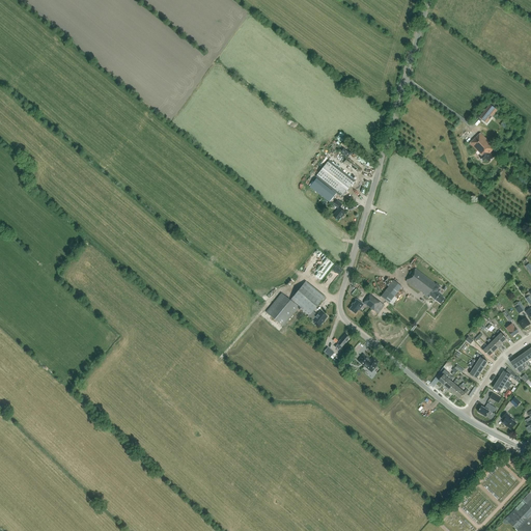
[(491,104),(480,117),(487,123),(499,110),(491,104)]
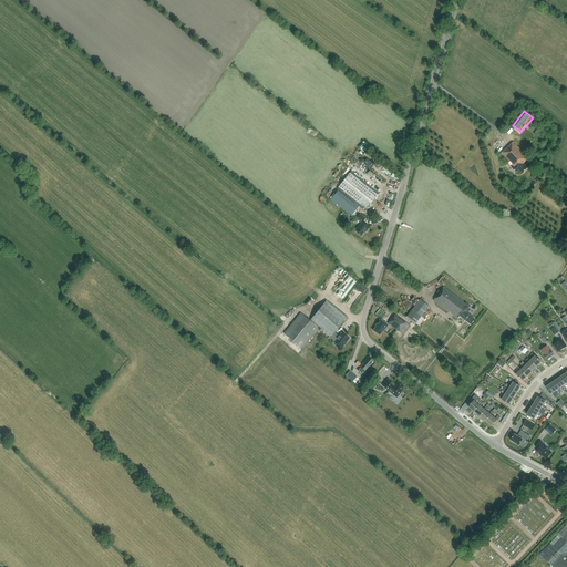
[(518,169),(523,173),(527,168),(523,164),(529,158),(514,142),(502,153),(515,167),(513,168),(516,172),(518,169)]
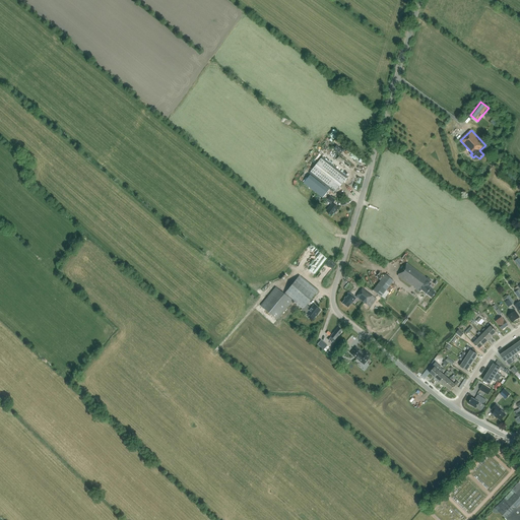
[(309,174),(310,175),(303,183),(322,198),(329,190),(334,193),(347,177),(322,157),(309,174)]
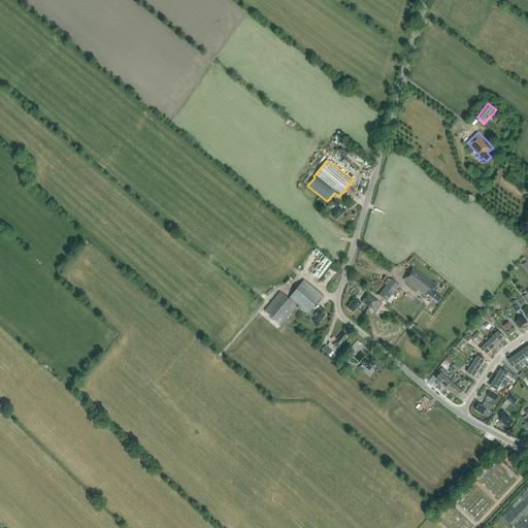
[(340,203),(335,199),(331,204),(336,207),(331,215),(336,220),(340,215),(341,215),(343,211),(337,206),(340,203)]
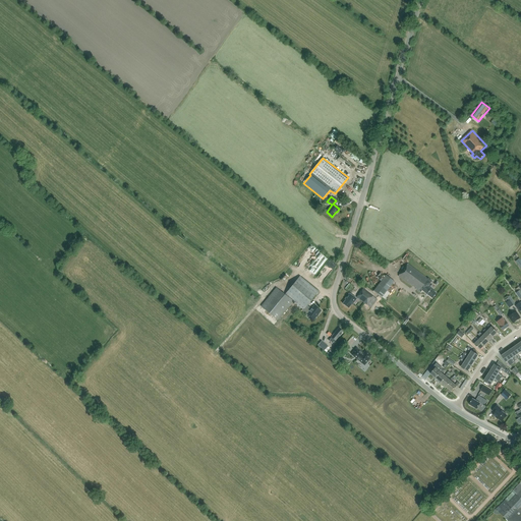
[(420,292),(421,290),(426,294),(431,298),(436,293),(427,287),(431,281),(427,278),(427,279),(408,264),(398,276),(420,292)]
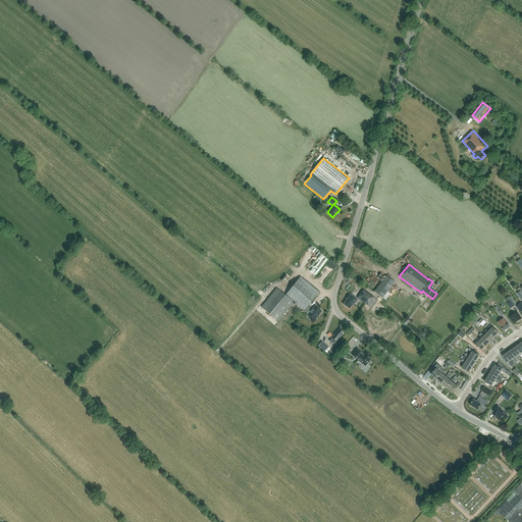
[(386,275),(374,292),(382,298),(395,281),(386,275)]
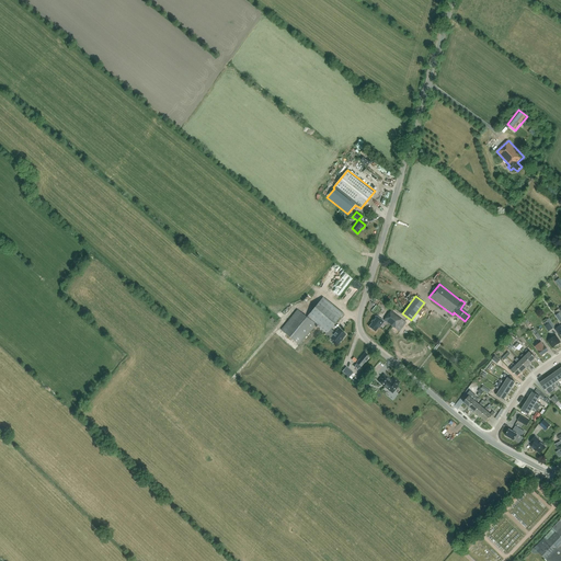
[(331,339),(338,344),(345,335),(339,329),(335,333),(330,329),(343,313),(322,297),(306,317),(297,310),(281,330),(299,345),(316,324),(325,333),(325,334),(331,339)]
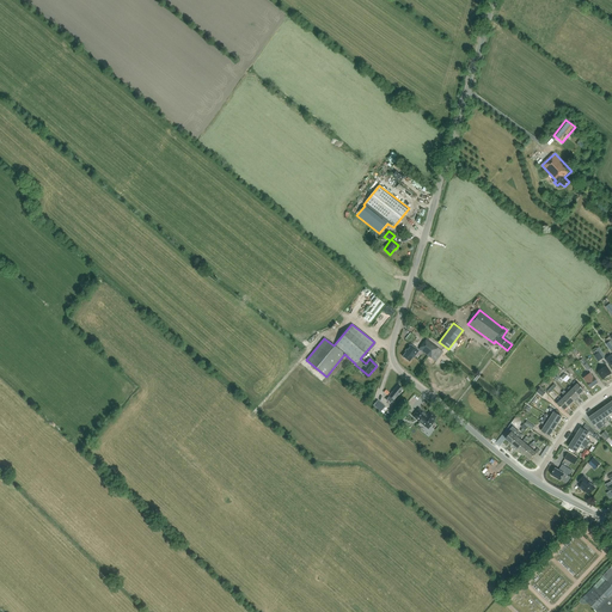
[(435,362),(444,352),(427,340),(418,349),(435,362)]
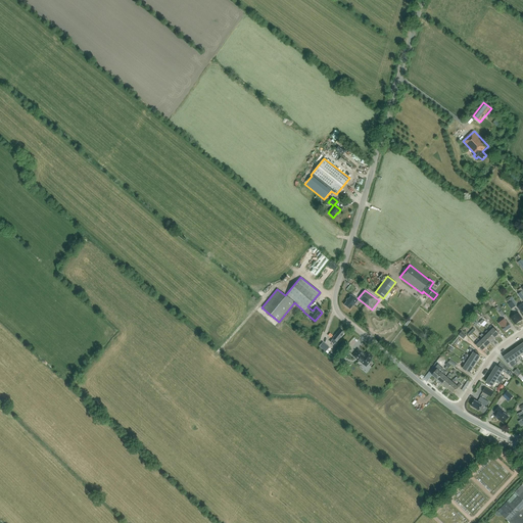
[(354,305),(359,300),(350,294),(346,299),(347,300),(344,304),(349,308),(353,304),(354,305)]
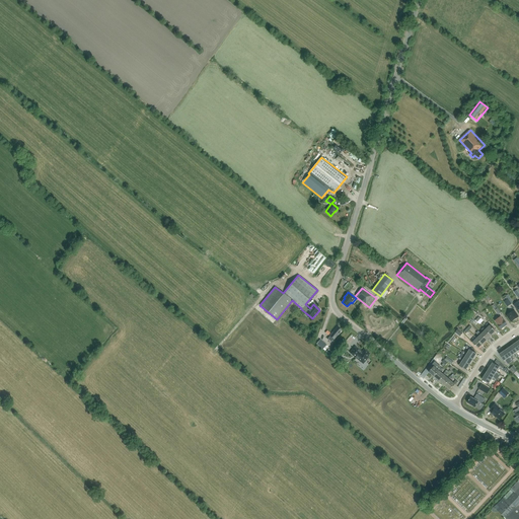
[(508,306),(513,302),(508,295),(506,296),(506,297),(504,299),(508,306)]
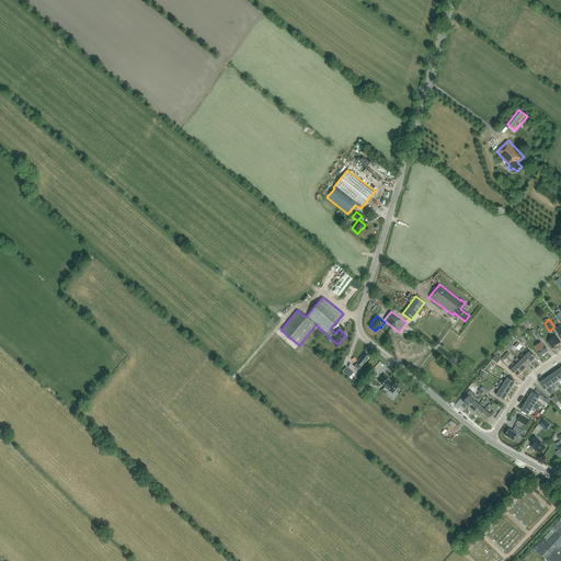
[(533,332),(534,333),(539,340),(541,338),(535,329),(533,332)]
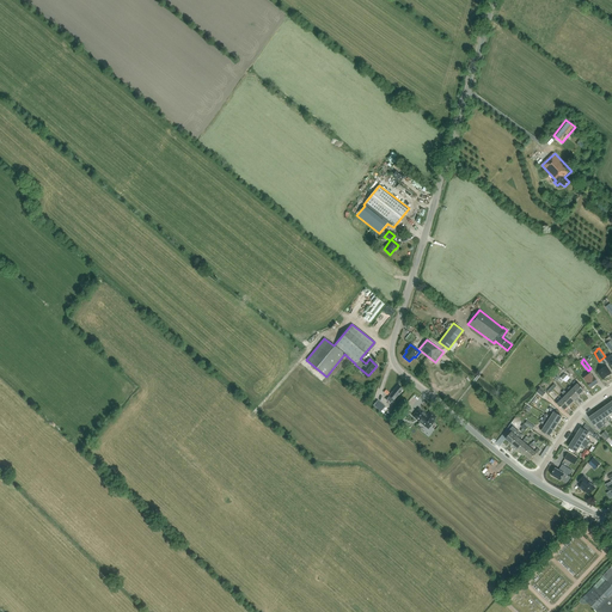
[(604,379),(611,374),(606,366),(598,372),(604,379)]
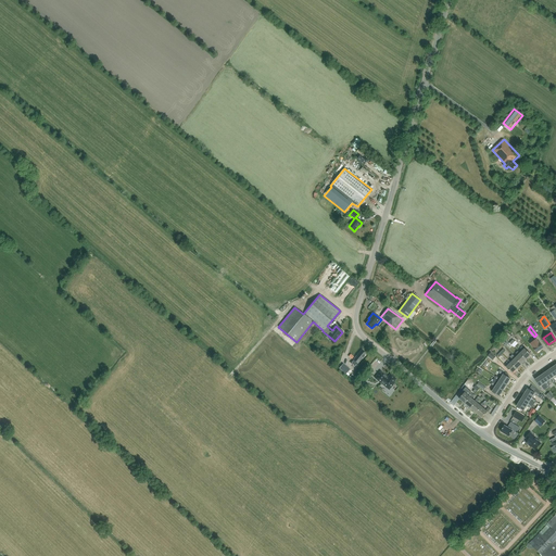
[(536,353),(543,348),(540,342),(539,343),(536,339),(530,343),(536,353)]
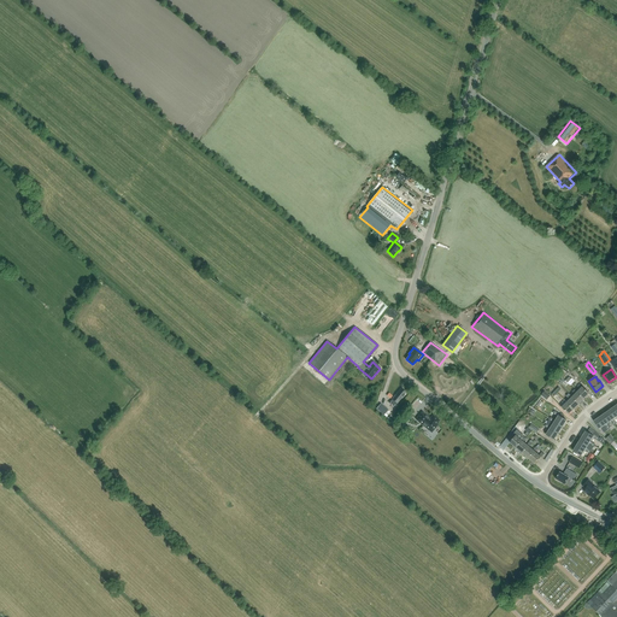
[(580,385),(579,387),(581,389),(577,392),(585,399),(589,394),(580,385)]
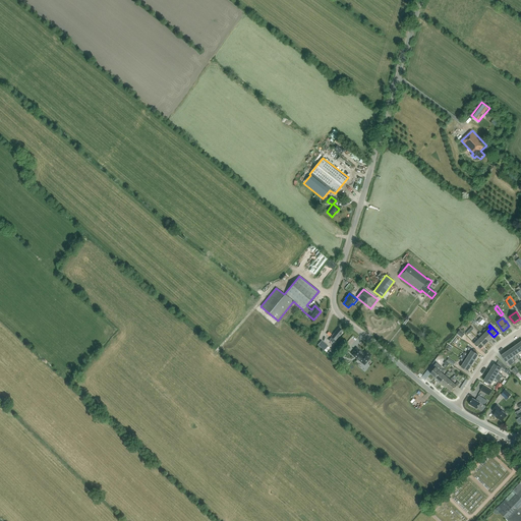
[(339,329),(334,334),(329,340),(333,344),(338,337),(343,332),(339,329)]
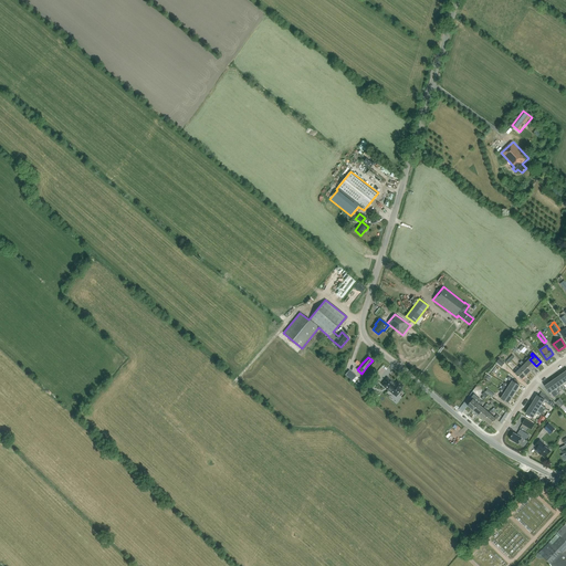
[(531,370),(536,366),(530,359),(528,358),(526,360),(527,362),(525,364),(531,370)]
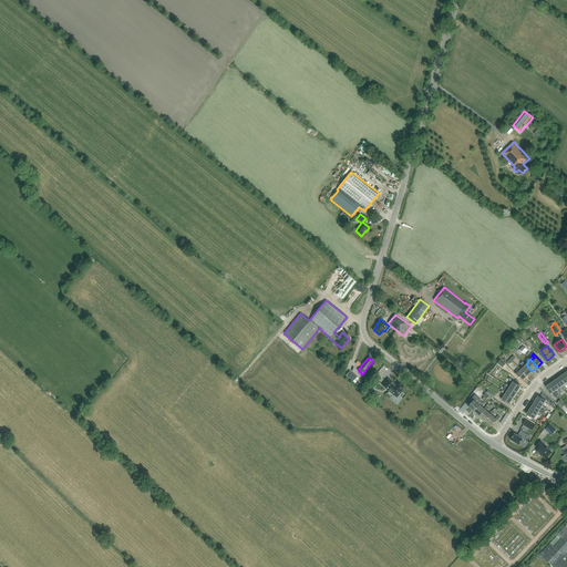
[(532,371),(526,364),(523,362),(521,364),(524,368),(522,370),(527,377),(532,371)]
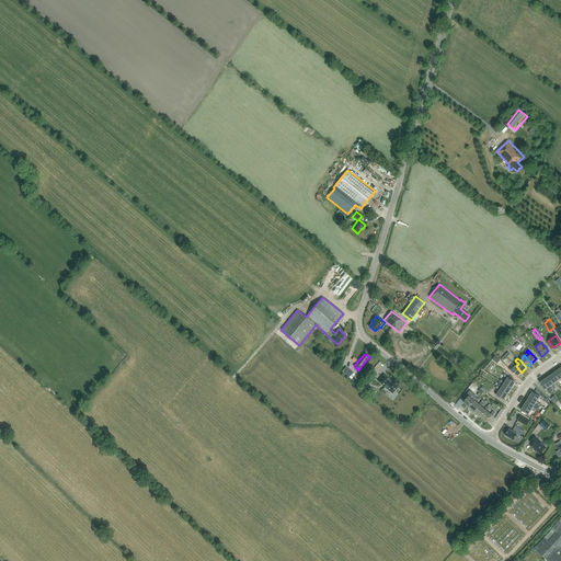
[(517,377),(522,373),(516,366),(514,364),(511,366),(513,368),(511,370),(517,377)]
